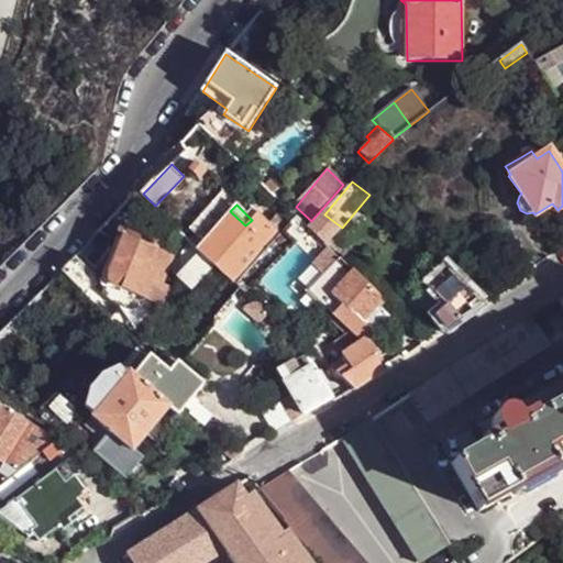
[(230,211),(195,246),(218,267),(232,279),(278,233),(258,213),(252,220),(245,225),(230,211)]
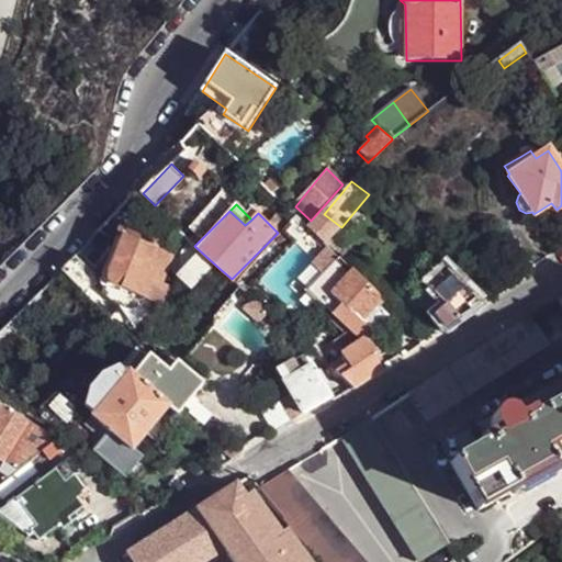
[(341,227),(324,214),(310,231),(314,236),(326,246),(341,227)]
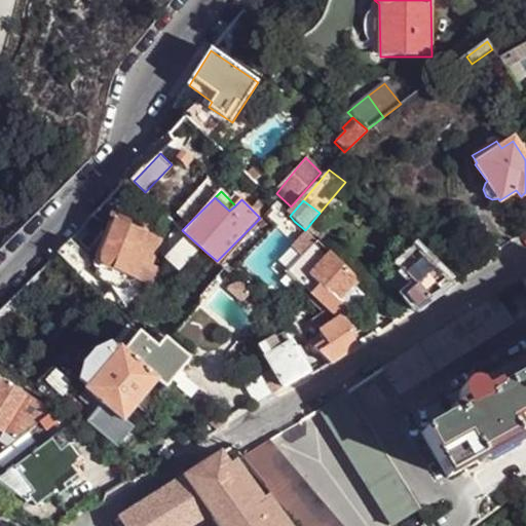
[(289,215),(277,204),(271,212),(283,222),(289,227),(294,221),(290,216),(289,215)]
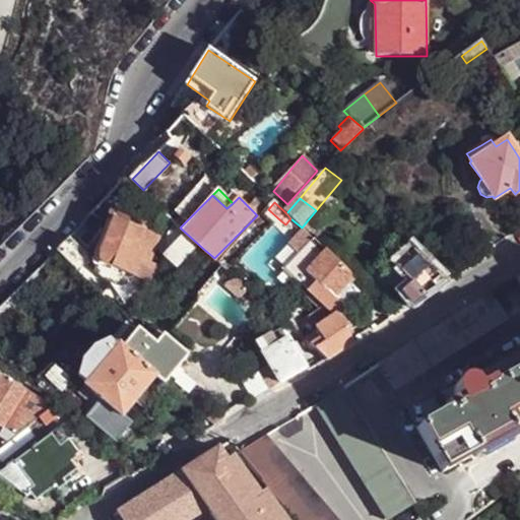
[(93,258),(102,257),(116,218),(109,216),(92,257),(93,258)]
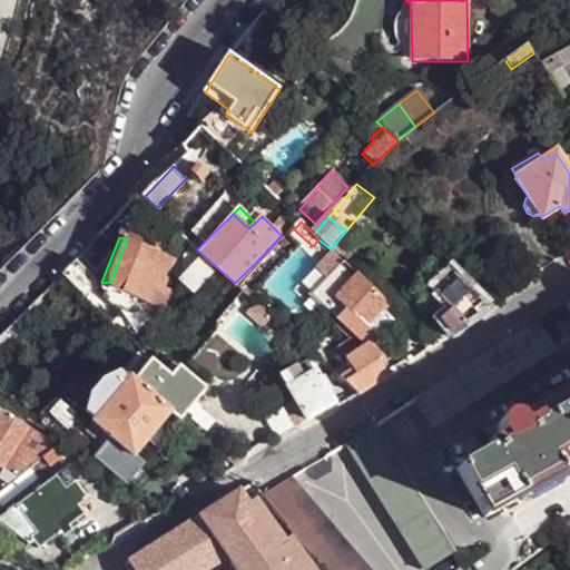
[(176,259),(129,239),(128,238),(127,239),(111,282),(111,283),(114,288),(130,295),(127,302),(130,304),(134,297),(149,304),(156,286),(164,290),(176,259)]
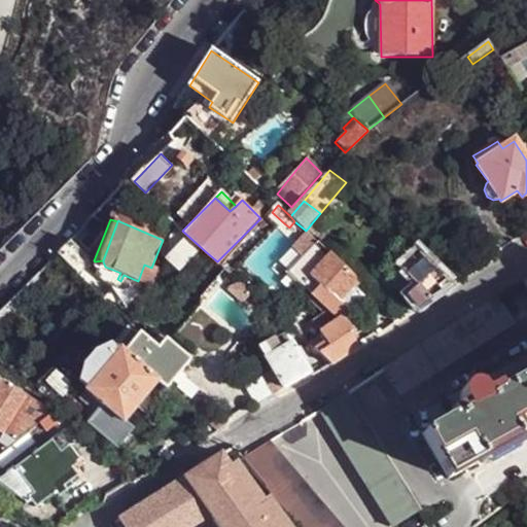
[(56,255),(78,275),(95,261),(94,260),(70,239),(58,252),(56,255)]
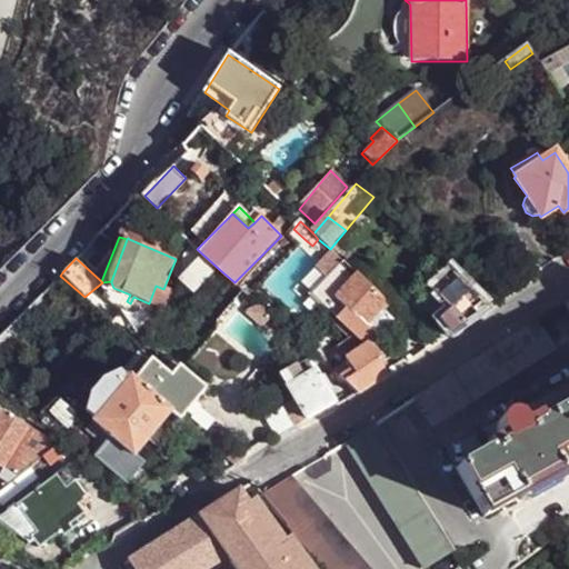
[(343,262),(311,295),(326,309),(336,299),(357,277),(343,262)]
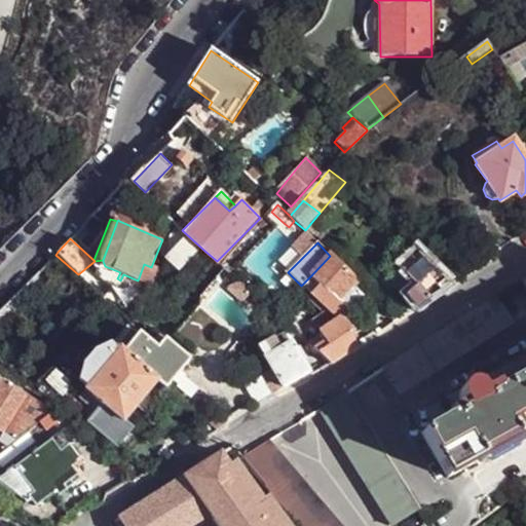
[(195,252),(187,245),(178,255),(186,262),(195,252)]
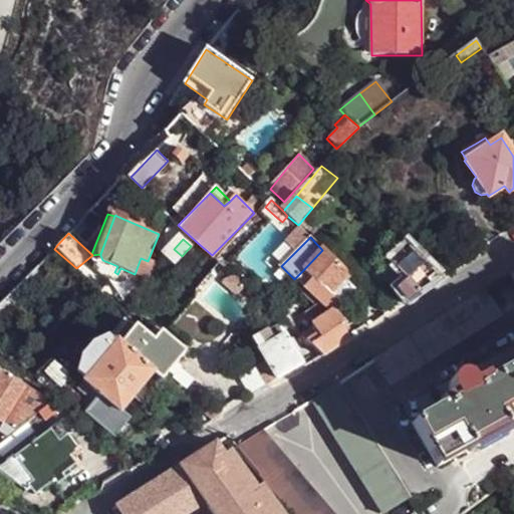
[(440,276),(402,241),(399,245),(386,258),(407,281),(395,288),(406,300),(440,276)]
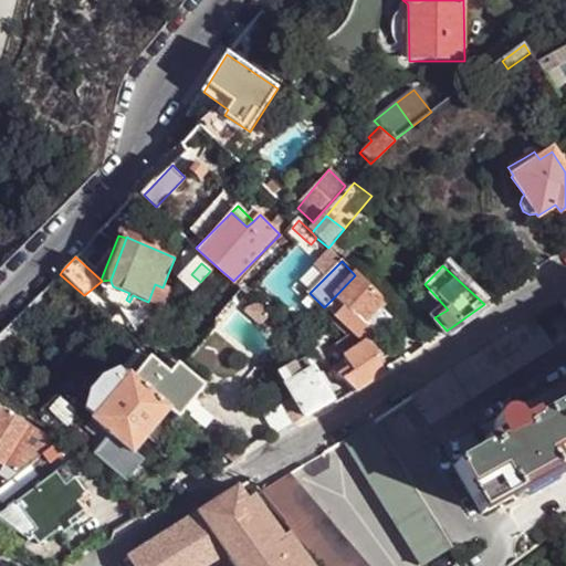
[(355,275),(334,297),(354,316),(349,320),(358,328),(363,325),(366,328),(378,315),(388,305),(355,275)]
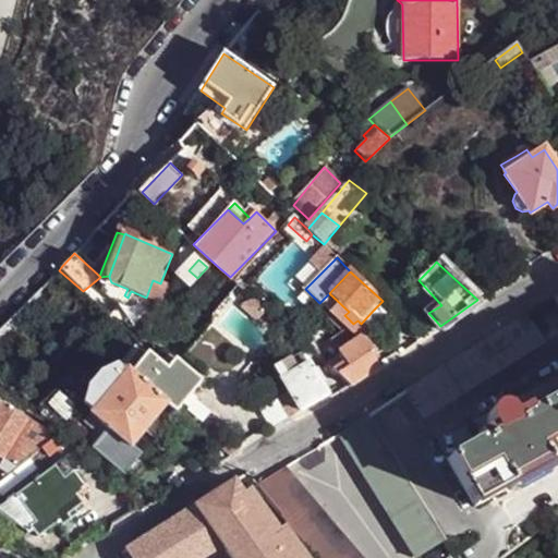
[(109,276),(100,277),(104,288),(124,295),(128,289),(111,282),(110,280),(109,277),(109,276)]
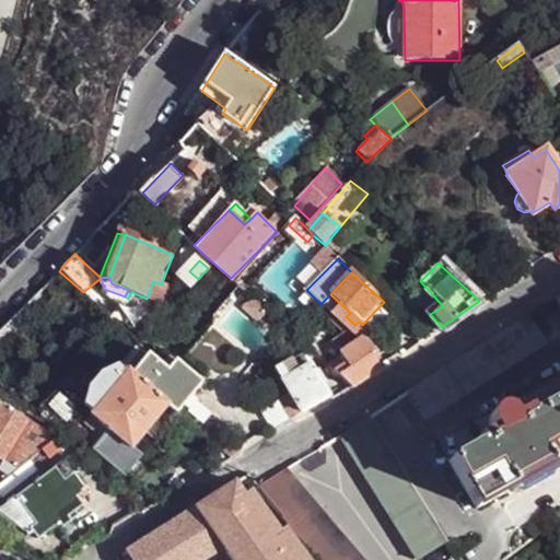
[(350,313),(330,294),(321,304),(360,341),(362,325),(359,322),(354,325),(346,316),(350,313)]
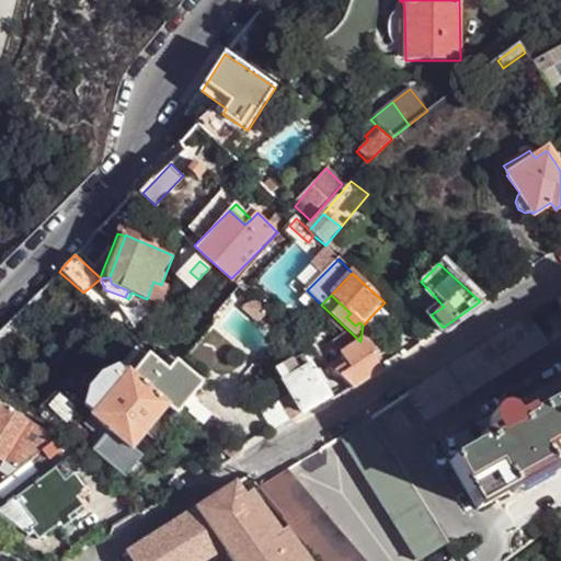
[(382,320),(375,312),(363,325),(361,342),(382,320)]
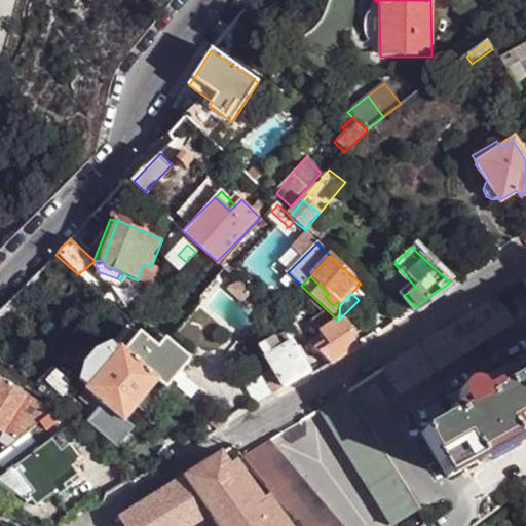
[(383,369),(401,396),(515,324),(498,296),(383,369)]
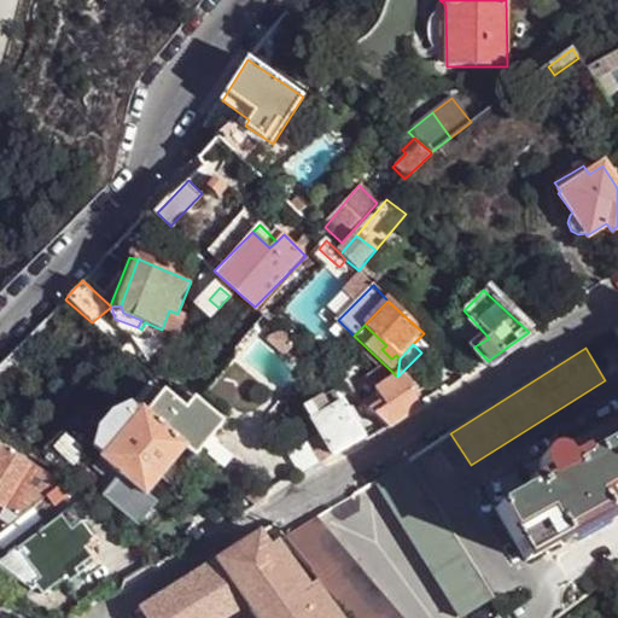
[(389,429),(420,407),(407,388),(403,390),(392,374),(374,391),(377,394),(361,404),(389,429)]
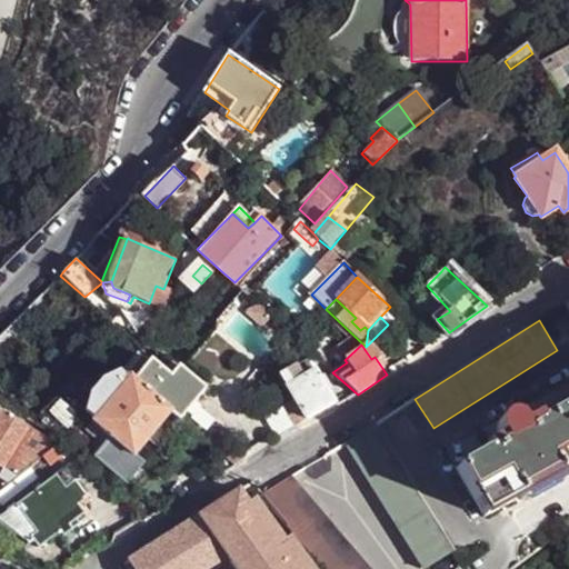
[(91,420),(110,436),(93,456),(126,482),(145,461),(135,453),(147,439),(153,443),(163,432),(157,427),(169,412),(179,419),(185,412),(190,417),(208,395),(203,390),(205,388),(178,366),(170,376),(150,359),(147,362),(139,356),(122,376),(117,372),(101,379),(90,393),(86,410),(95,418),(91,420)]
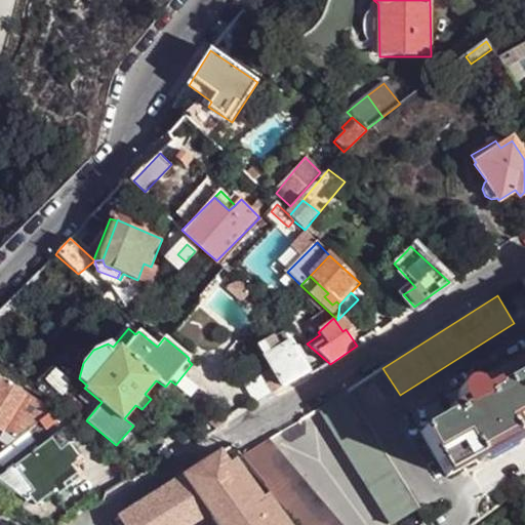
[(259,348),(265,356),(289,341),(284,333),(259,348)]
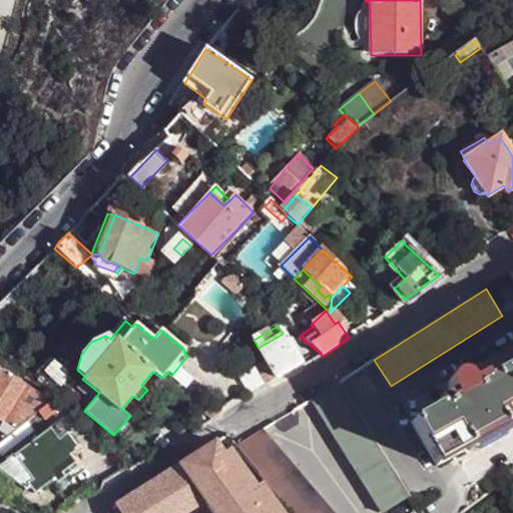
[(283,334),(259,348),(259,349),(276,378),(277,377),(299,364),(301,363),(283,334)]
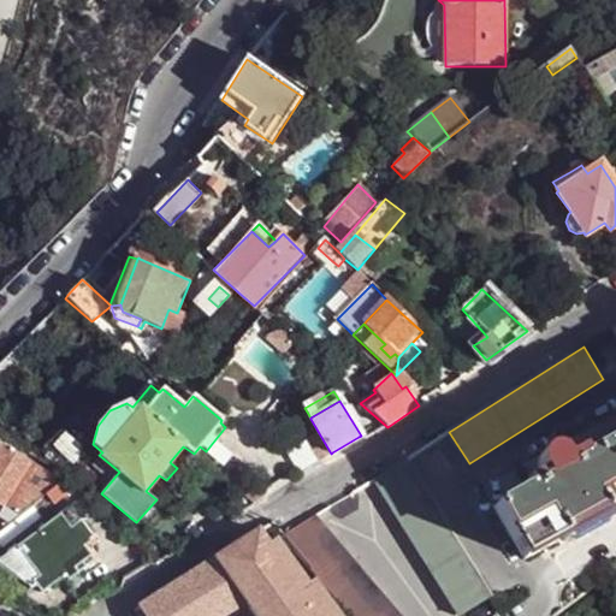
[(615,437),(574,462),(570,454),(564,457),(561,452),(554,449),(546,450),(540,456),(538,463),(542,471),(534,475),(538,483),(495,508),(525,560),(564,538),(566,543),(569,540),(563,531),(603,508),(609,519),(611,516),(608,511),(615,507),(615,437)]
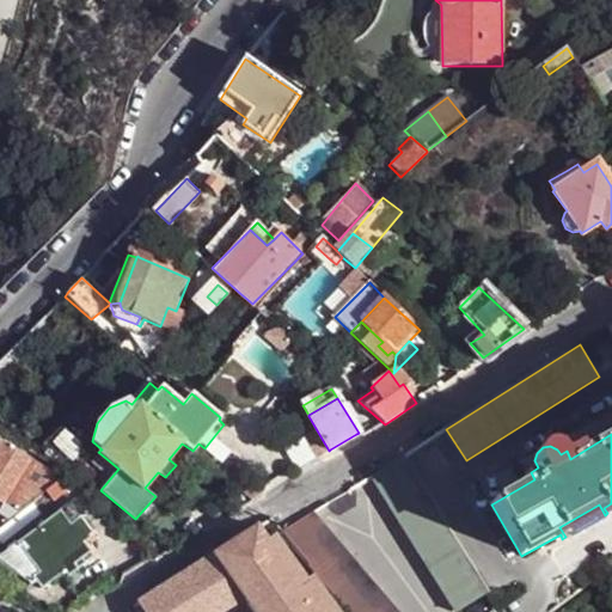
[(0,442),(0,525),(1,525),(43,493),(54,484),(61,478),(48,471),(0,442)]
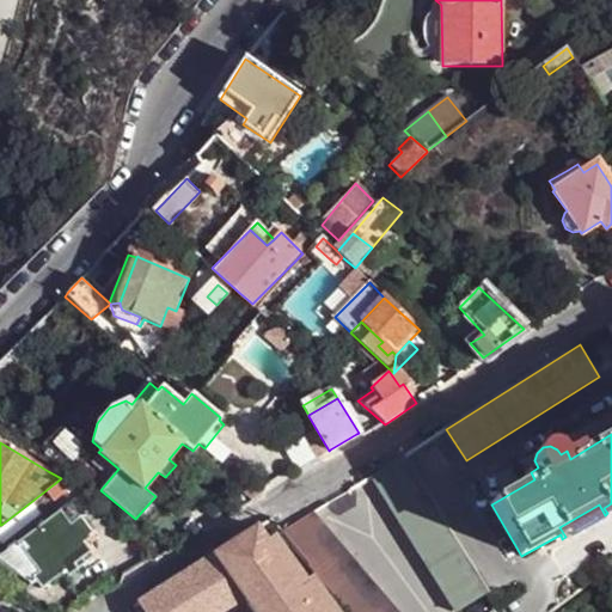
[(118,469),(98,452),(89,463),(102,473),(92,484),(101,490),(118,469)]
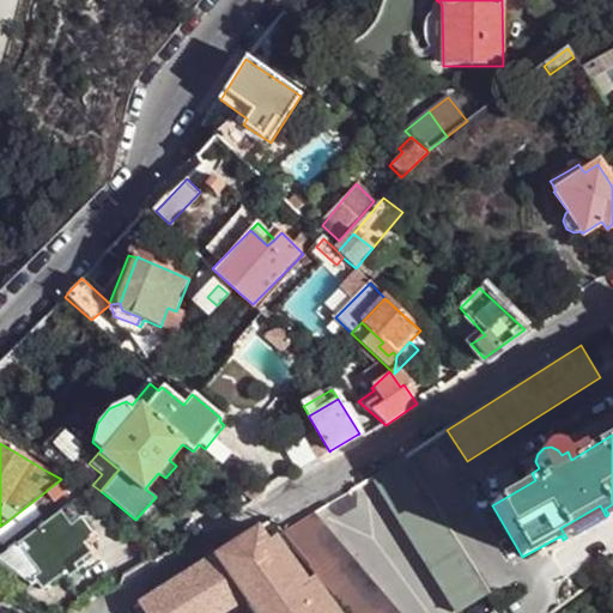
[(402,457),(370,478),(456,612),(457,612),(490,594),(402,457)]
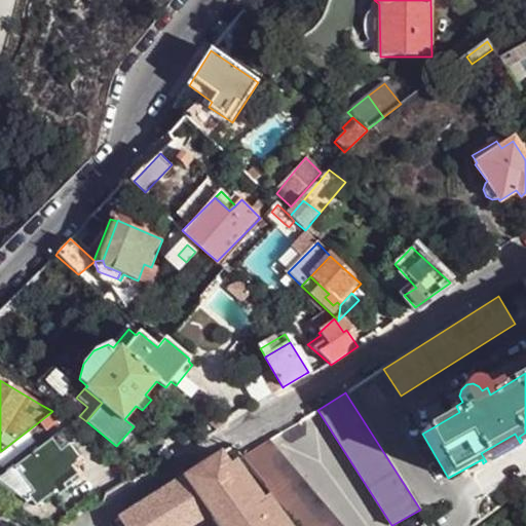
[(44,400),(41,405),(52,411),(58,407),(44,400)]
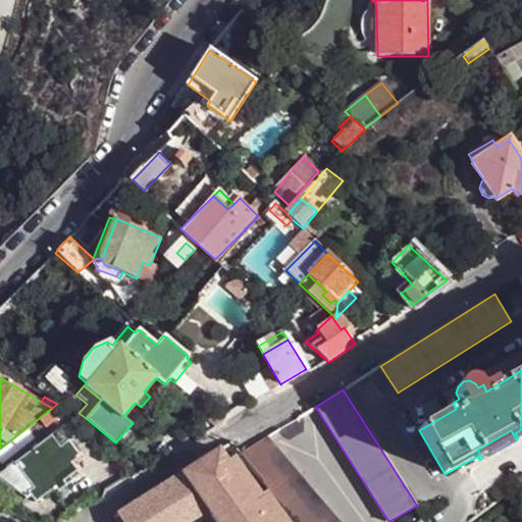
[(222,410),(212,418),(219,427),(225,423),(225,415),(222,410)]
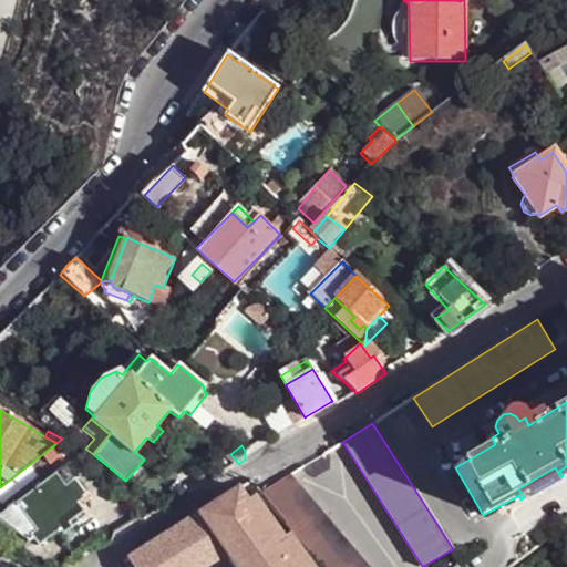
[(50,449),(40,456),(48,467),(59,460),(50,449)]
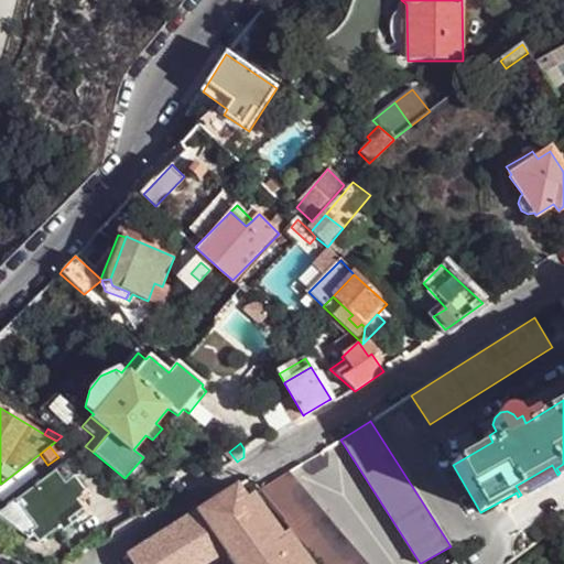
[(13,499),(33,527),(30,530),(38,541),(56,528),(60,531),(71,523),(67,518),(83,508),(76,498),(85,491),(74,476),(77,474),(67,459),(13,499)]
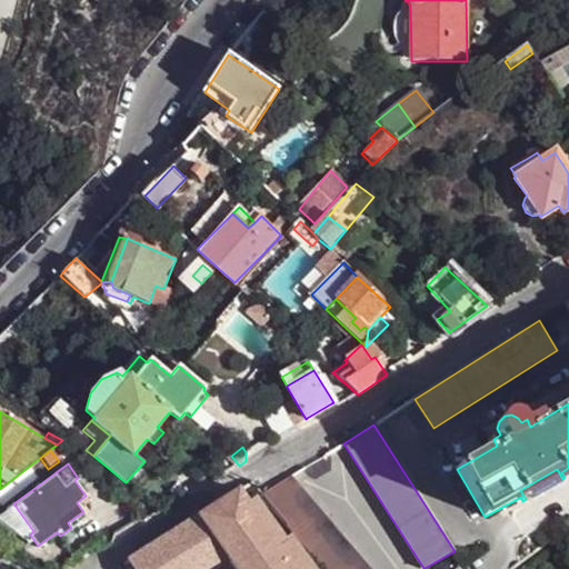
[(557,469),(520,490),(526,499),(562,479),(557,469)]
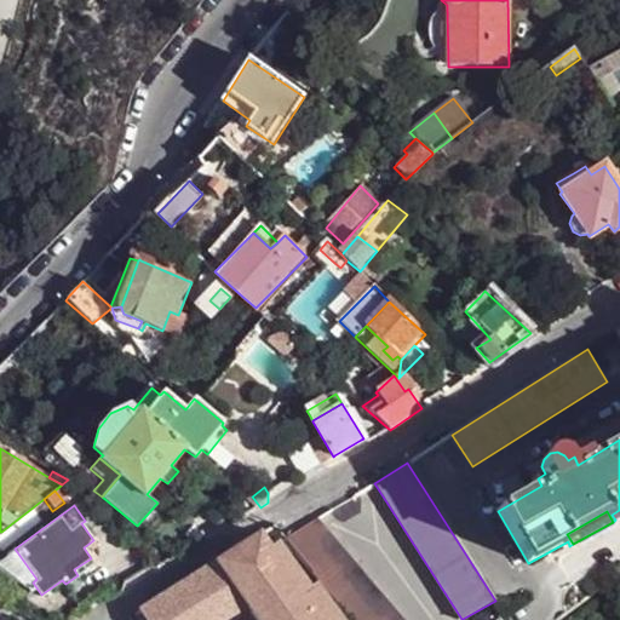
[(405,619),(317,520),(288,539),(356,619),(405,619)]
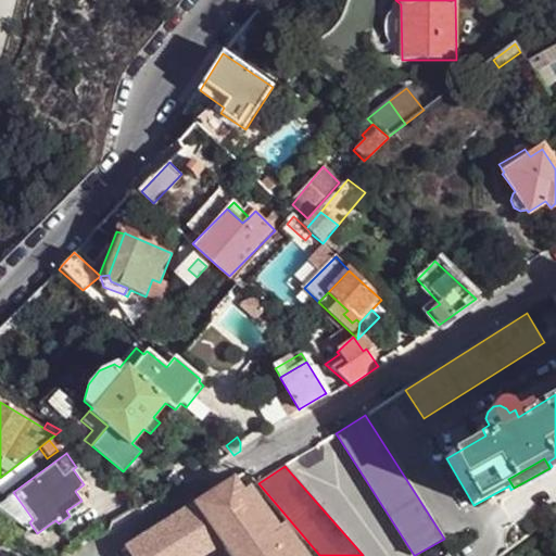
[(193,505),(222,543),(230,555),(305,555),(282,526),(278,528),(249,489),(242,493),(234,480),(193,505)]
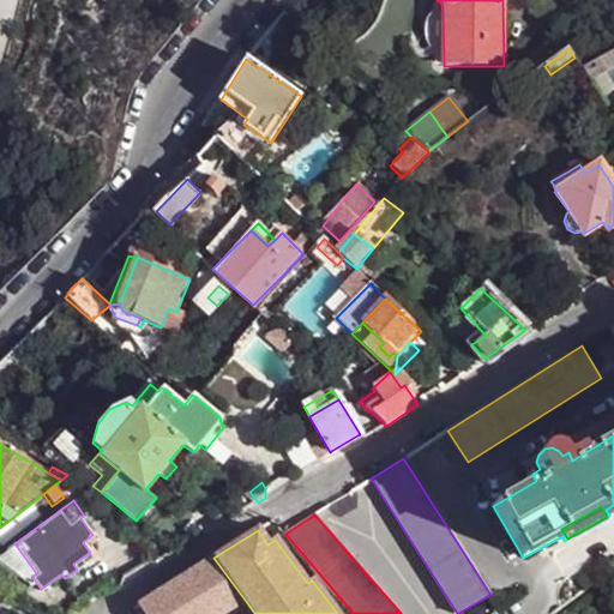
[(36,573),(14,543),(0,554),(0,561),(26,581),(32,577),(36,573)]
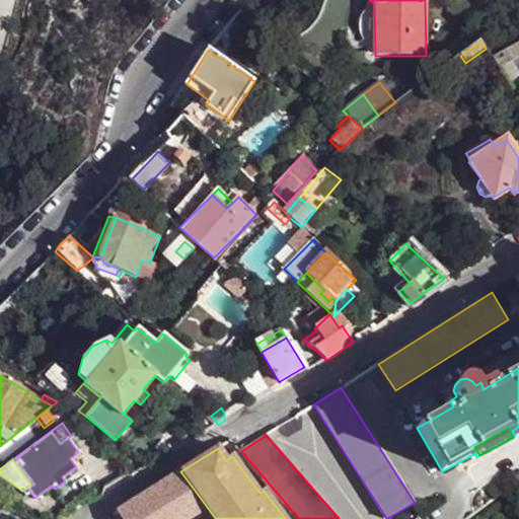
[(180,471),(118,512),(122,518),(188,518),(207,507),(180,471)]
